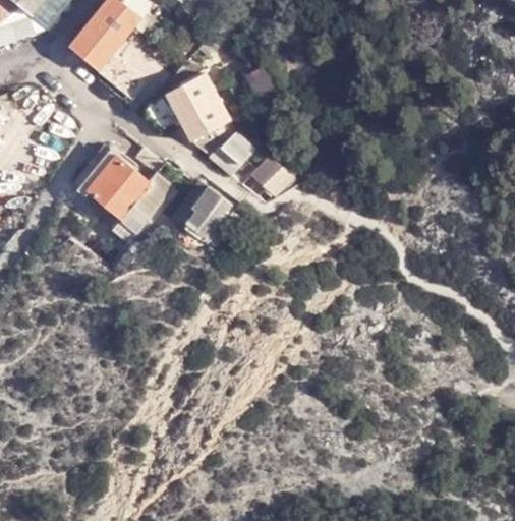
[(10,0),(0,0),(0,21),(18,6),(10,0)]
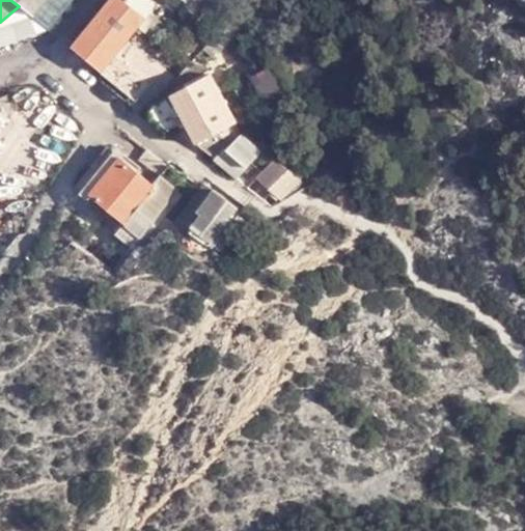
[(10,0),(19,6),(30,16),(42,0),(10,0)]
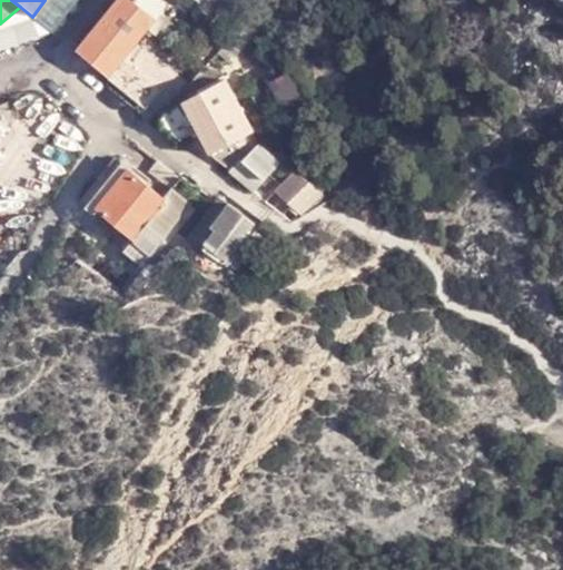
[(45,0),(32,17),(50,31),(75,0),(45,0)]
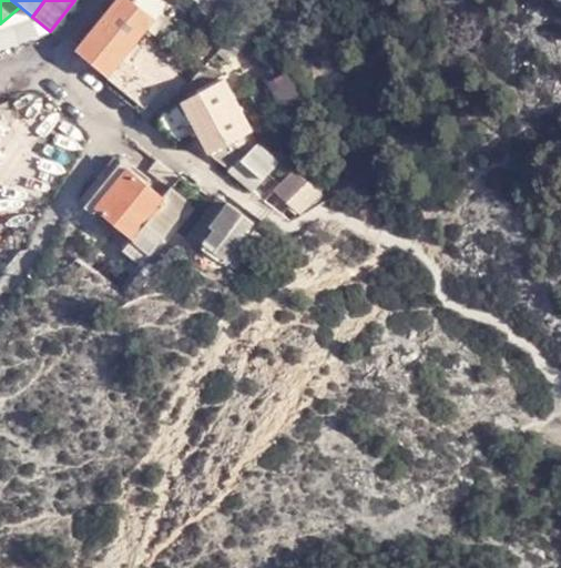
[(151,17),(130,0),(115,0),(74,50),(104,77),(144,26),(151,17)]
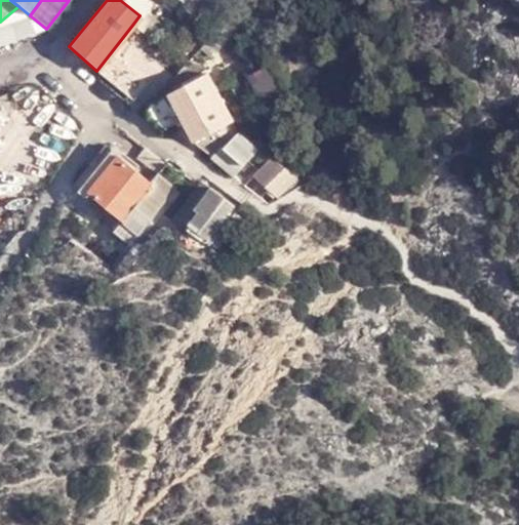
[(144,10),(152,0),(120,0),(140,15),(144,10)]
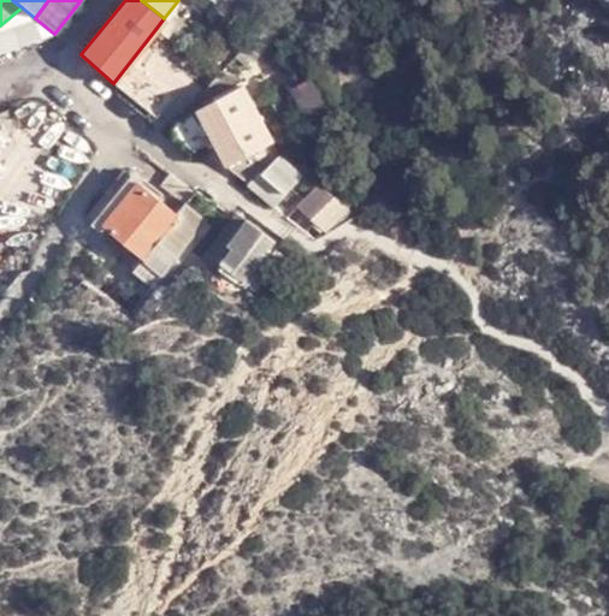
[(164,18),(188,37),(193,31),(169,12),(164,18)]
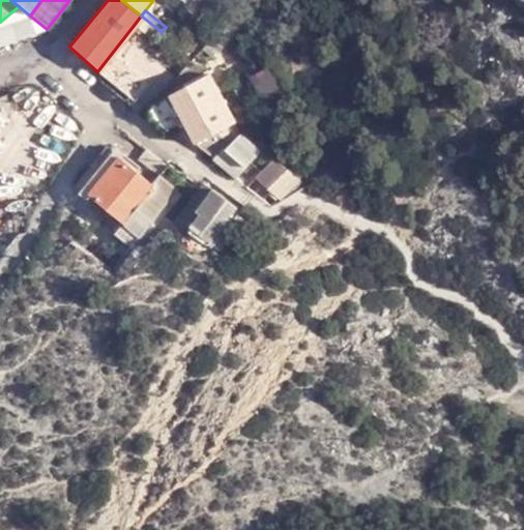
[(155,40),(162,32),(141,16),(135,24),(155,40)]
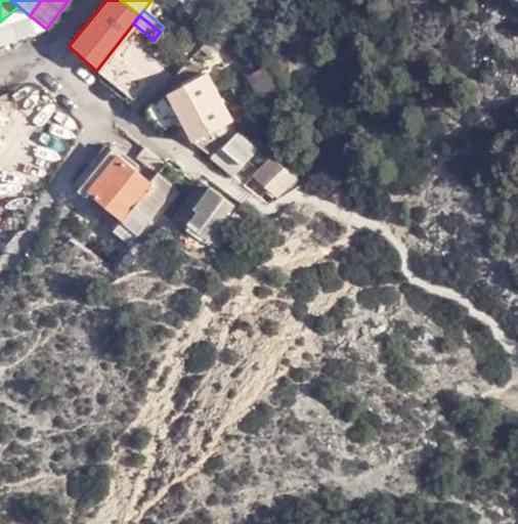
[(199,78),(185,66),(164,91),(167,95),(199,78)]
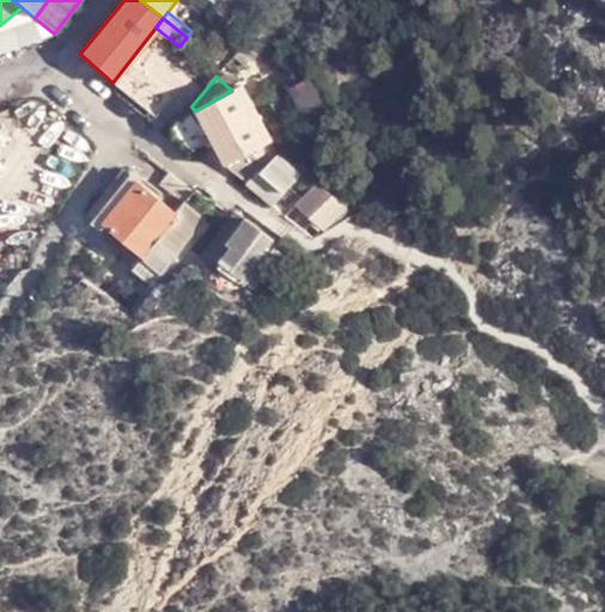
[(260,146),(232,91),(195,111),(212,140),(225,165),(256,147),(260,146)]
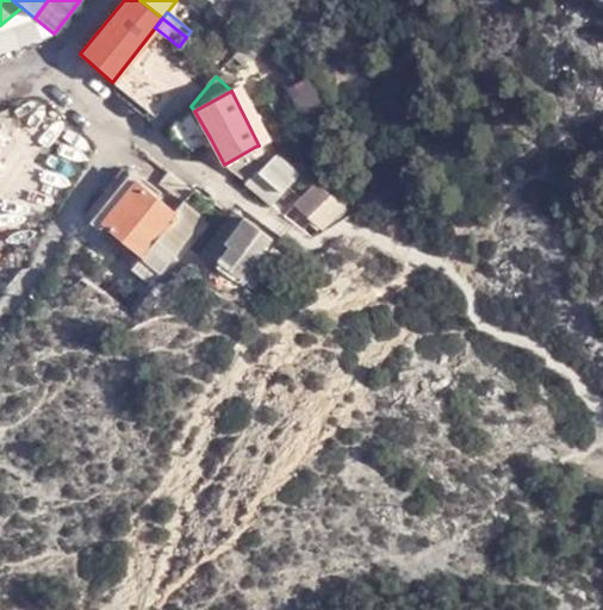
[(300,124),(309,114),(297,103),(271,128),(284,141),(300,124)]
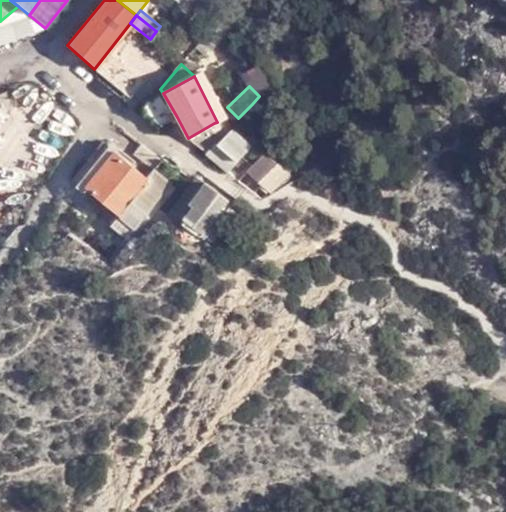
[(163,93),(160,89),(141,110),(161,128),(177,117),(163,93)]
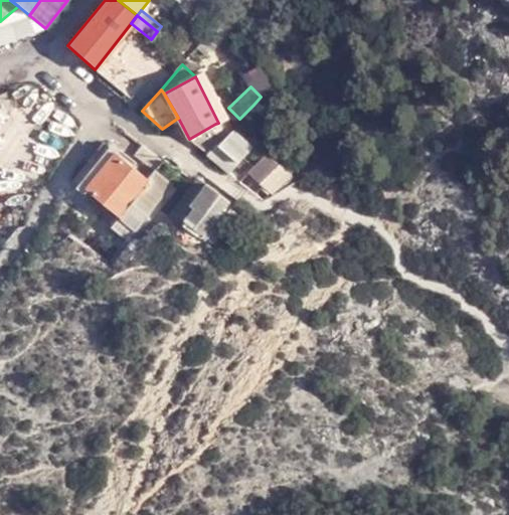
[(258,111),(253,105),(239,119),(237,121),(242,125),(258,111)]
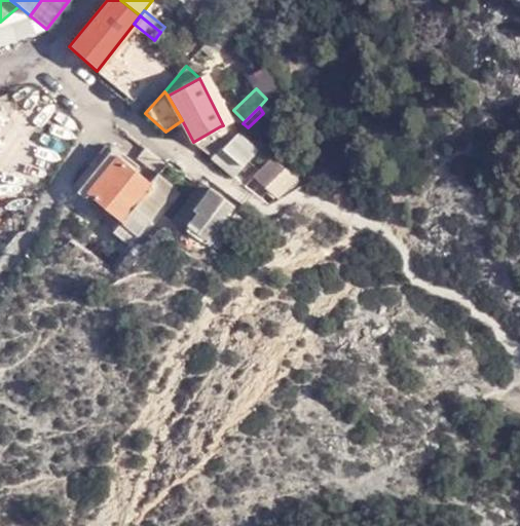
[(225,139),(220,126),(193,142),(205,158),(209,155),(225,139)]
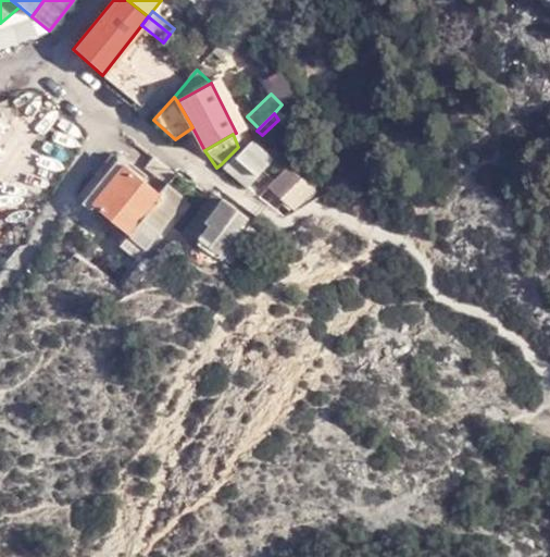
[(250,140),(234,158),(254,175),(271,159),(250,140)]
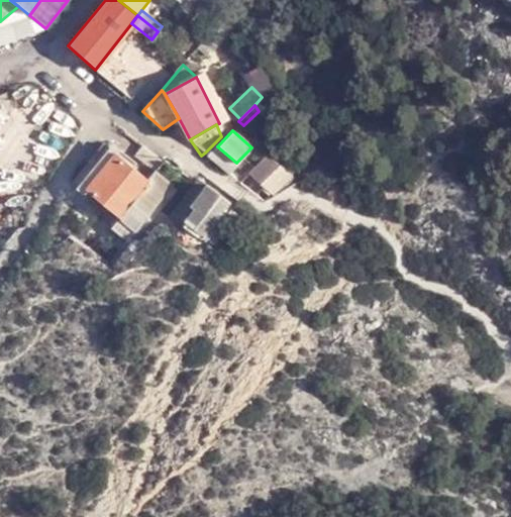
[(89,164),(98,173),(112,153),(102,145),(89,164)]
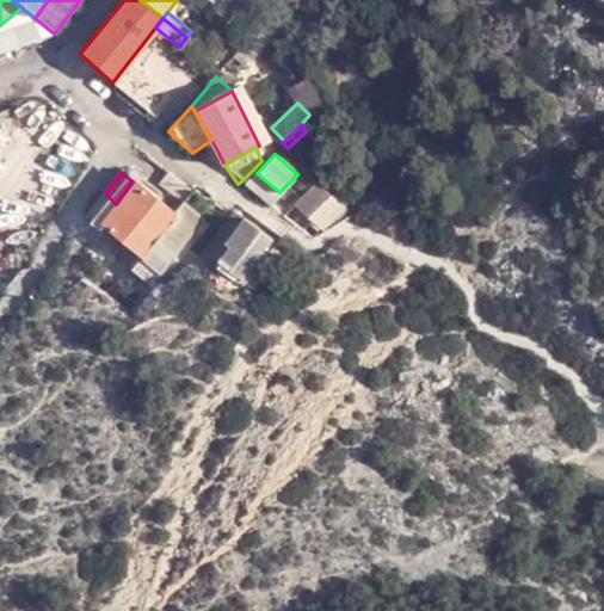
[(174,207),(185,191),(160,172),(149,185),(174,207)]
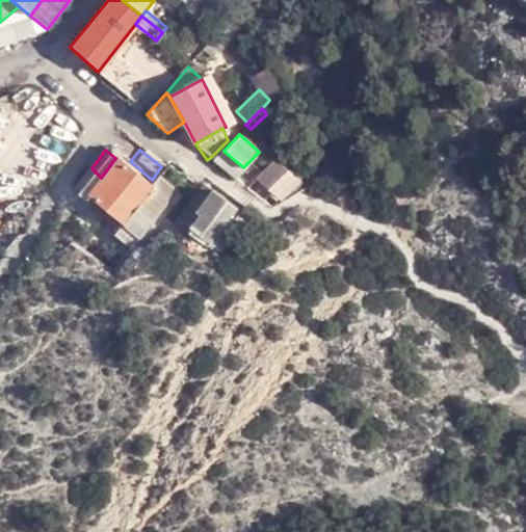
[(215,160),(235,178),(243,167),(224,151),(215,160)]
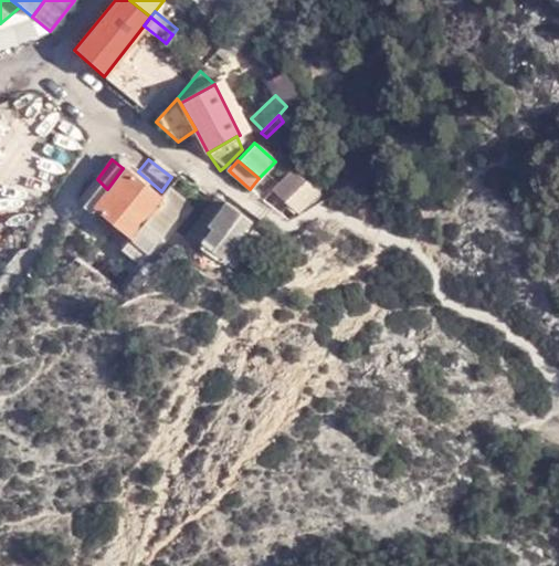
[(107,189),(146,221),(160,202),(161,199),(123,168),(107,189)]
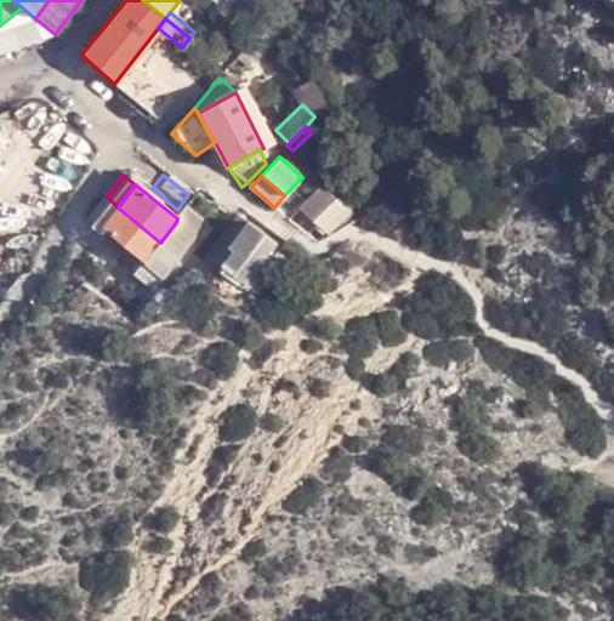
[(295,209),(322,234),(342,211),(316,186),(295,209)]
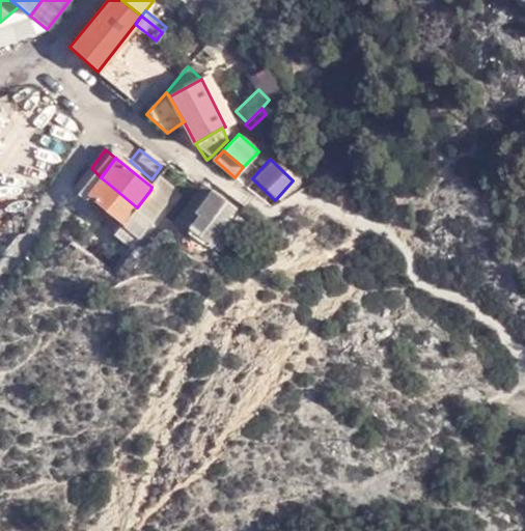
[(77,187),(88,195),(101,177),(91,168),(77,187)]
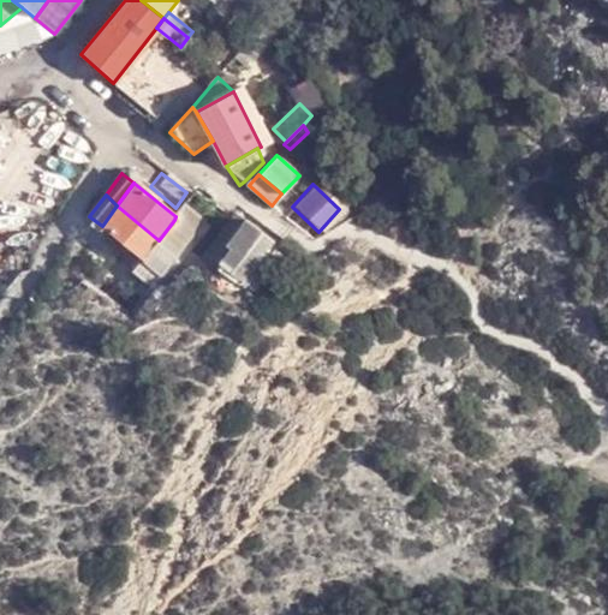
[(102,226),(143,262),(159,240),(117,206),(102,226)]
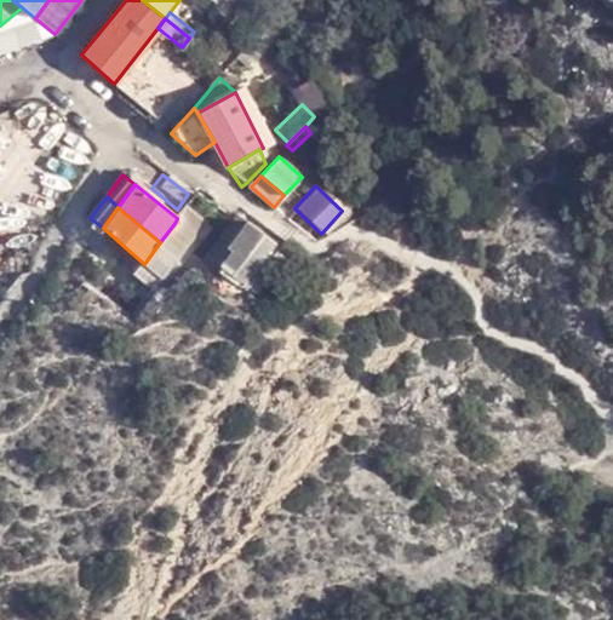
[(321,234),(325,236),(353,220),(342,211),(321,234)]
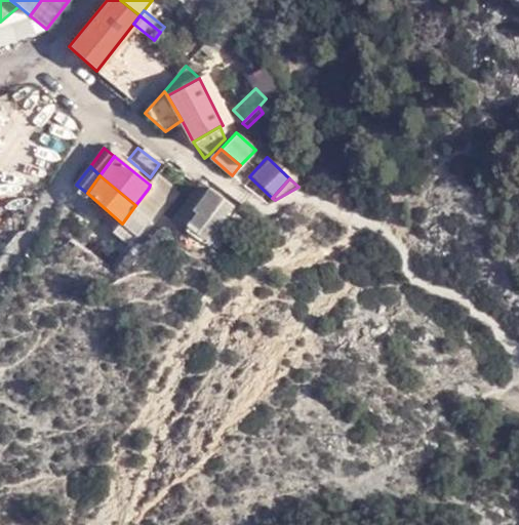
[(149,188),(163,199),(168,192),(155,180),(150,185),(149,188)]
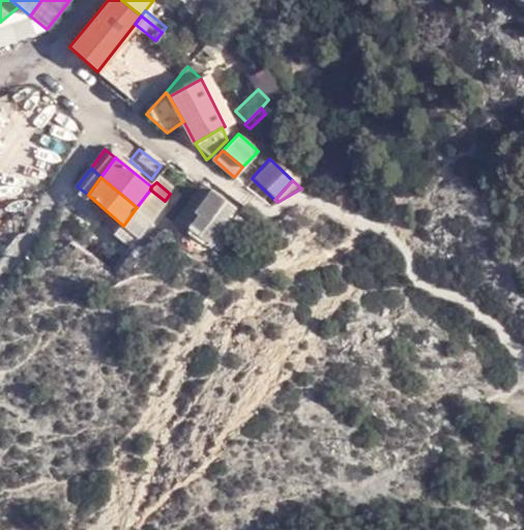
[(185,205),(194,212),(208,190),(201,185),(185,205)]
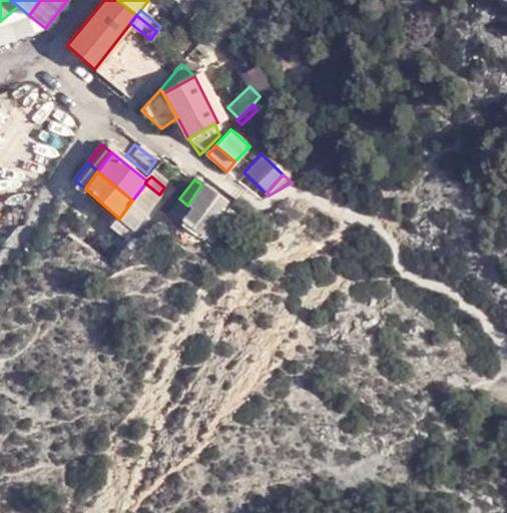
[(145,183),(132,200),(147,214),(160,196),(159,194),(145,183)]
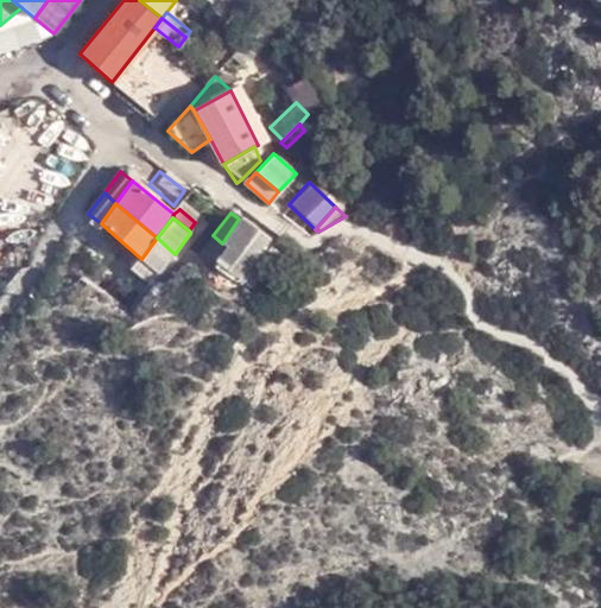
[(222,244),(250,265),(269,240),(240,217),(239,219),(222,244)]
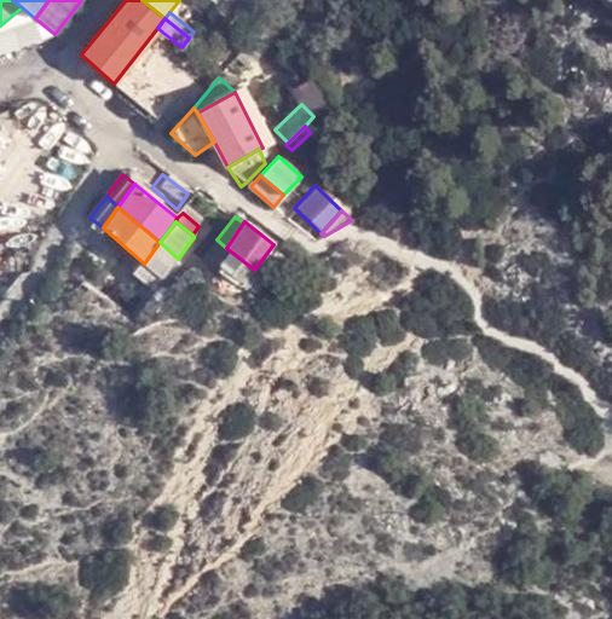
[(203,252),(214,260),(226,248),(217,239),(203,252)]
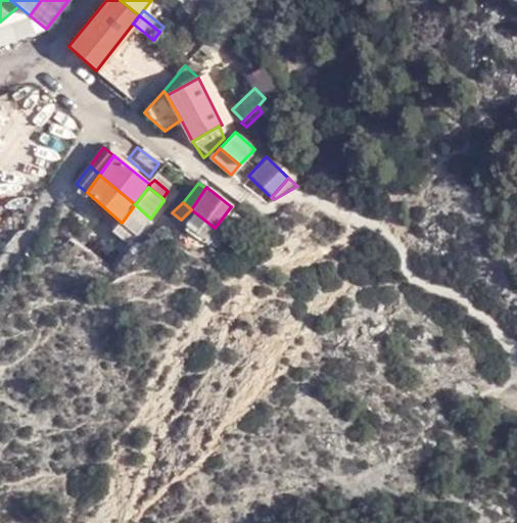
[(122,223),(136,236),(146,224),(150,219),(135,204),(122,223)]
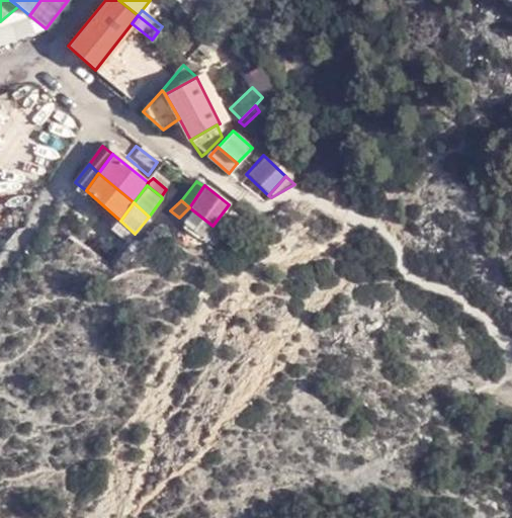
[(189,207),(179,218),(200,233),(216,228),(212,226),(189,207)]
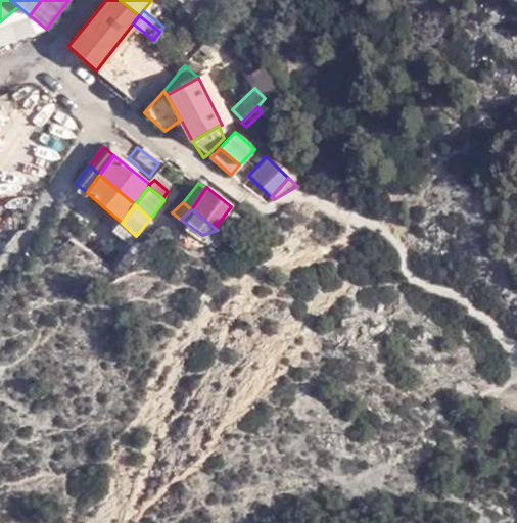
[(113,233),(129,246),(136,236),(122,223),(113,233)]
